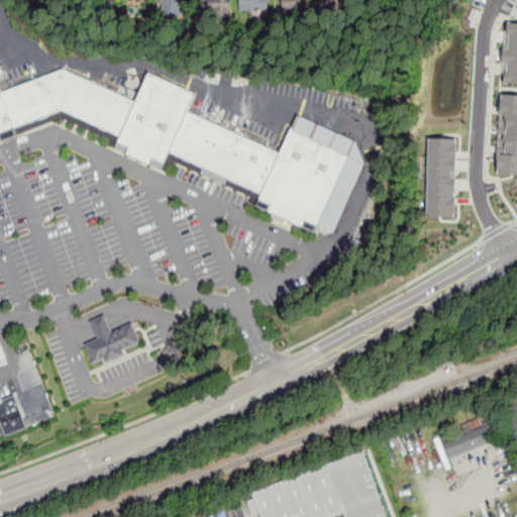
[(183,0),(161,0),(161,2),(163,3),(161,11),(180,15),(183,0)]
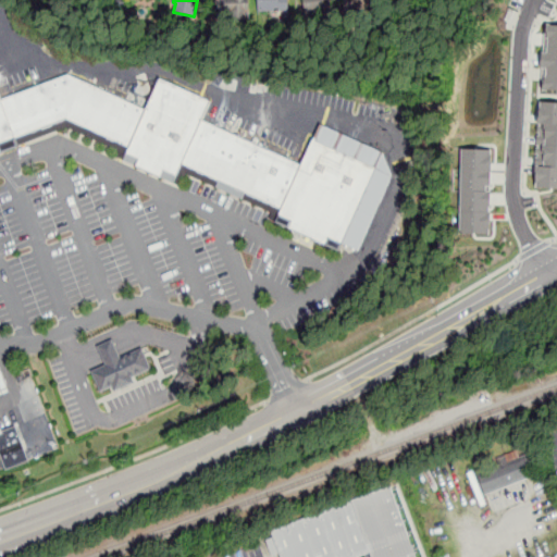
[(217,0),(217,19),(249,19),(249,0),(217,0)]
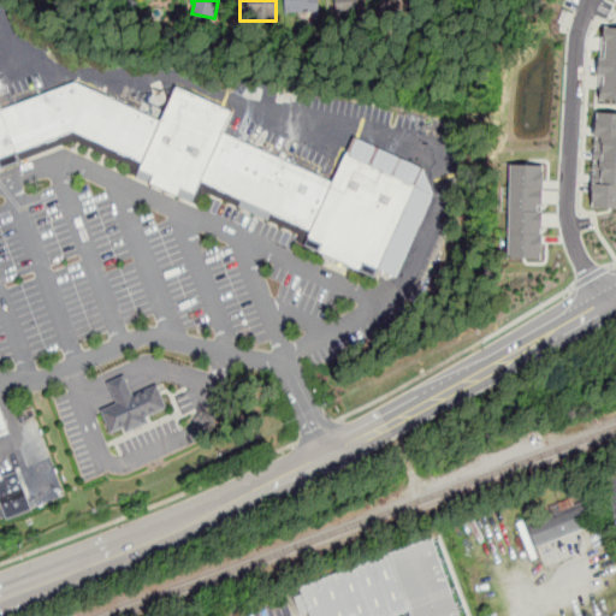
[(284,0),(285,12),(308,12),(309,21),(319,21),(319,0),(284,0)]
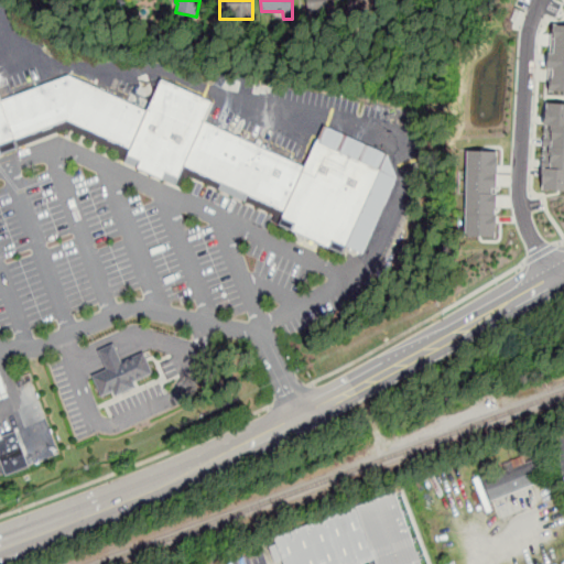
[(308,0),(311,19),(335,17),(332,0),(308,0)]
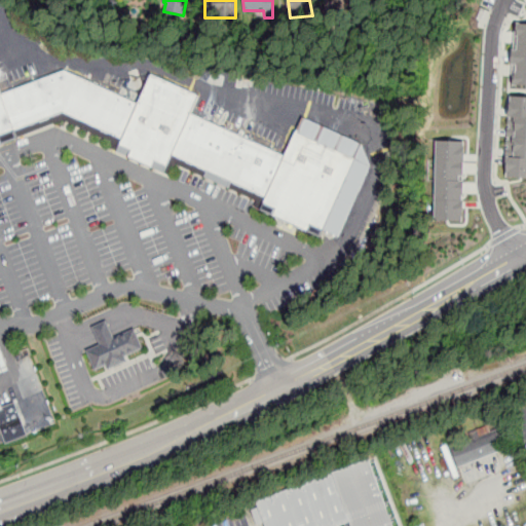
[(333,0),(334,2),(328,3),(330,11),(354,5),(352,0),(333,0)]
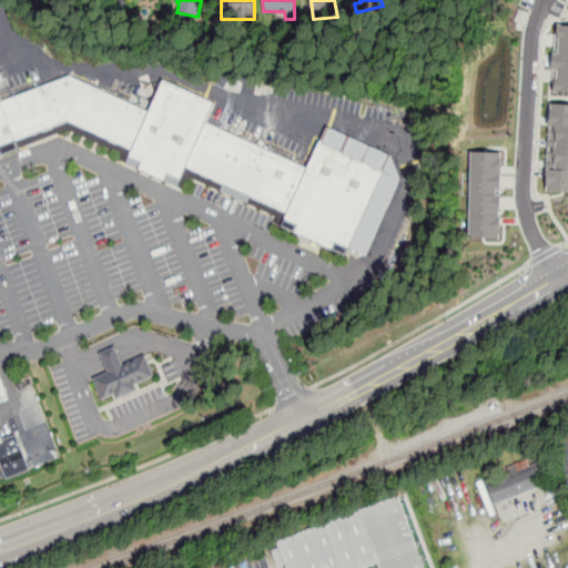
[(567,23),(567,92),(550,92),(555,23),(567,23)]
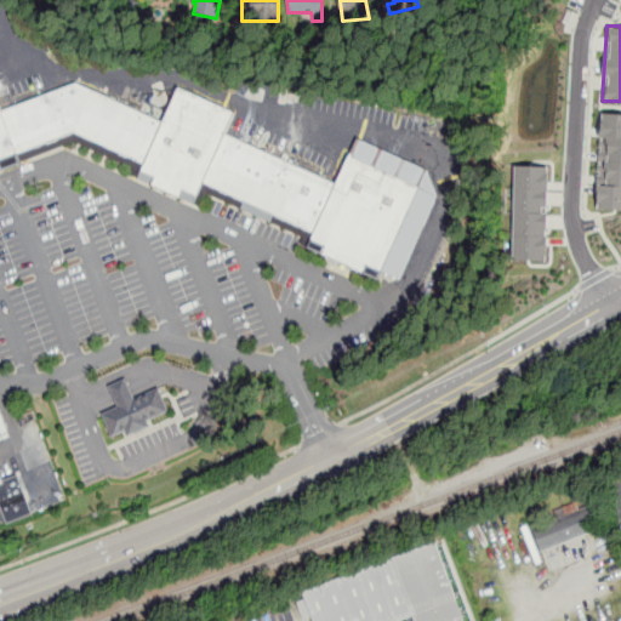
[(400,278),(438,194),(428,170),(359,138),(337,184),(227,134),(234,112),(181,86),(165,120),(77,81),(4,110),(0,101),(0,171),(4,170),(1,160),(78,131),(147,163),(143,170),(158,177),(153,186),(180,199),(184,189),(199,195),(205,182),(315,233),(307,248),(380,280),(385,271),(400,278)]
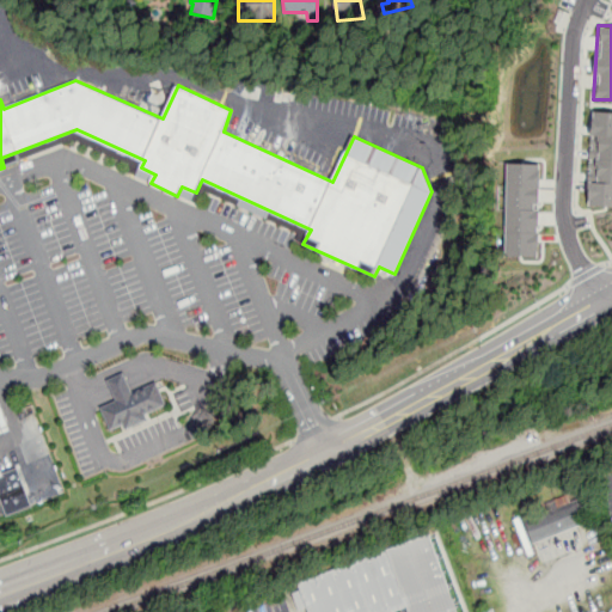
[(588,207),(611,207),(611,111),(593,110),(588,207)]
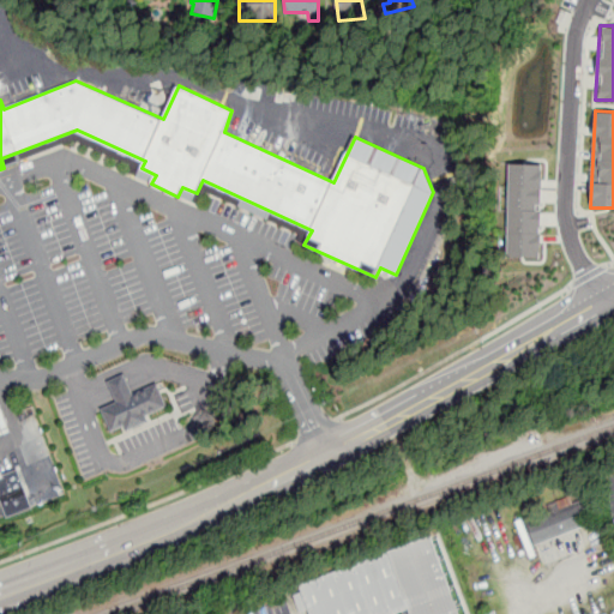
[(501,161),(499,258),(542,258),(545,161),(501,161)]
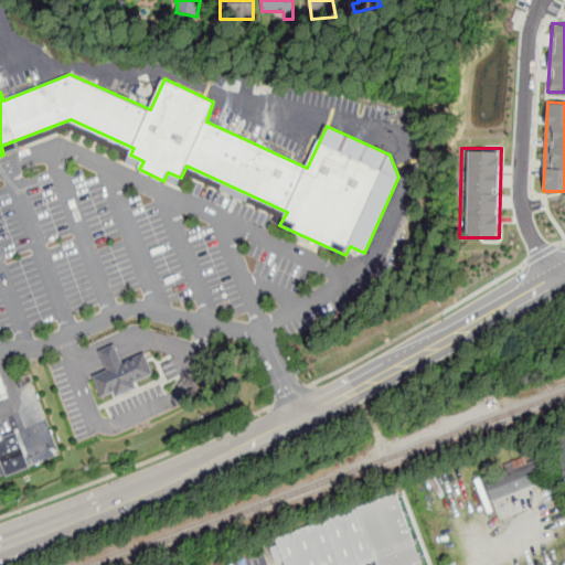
[(145,351),(121,361),(114,342),(99,348),(108,368),(93,374),(102,397),(116,391),(117,395),(136,387),(135,381),(153,373),(145,351)]
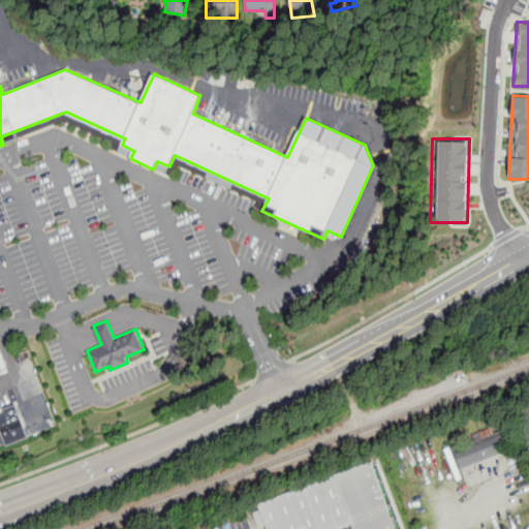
[(0,431),(2,431),(7,443),(30,435),(18,401),(2,407),(0,401),(0,374),(7,372),(0,352),(0,431)]
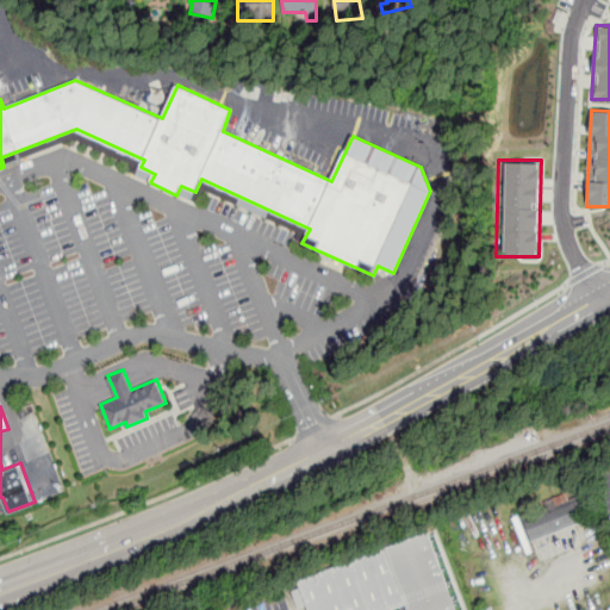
[(582,502),(523,520),(529,541),(587,522),(582,502)]
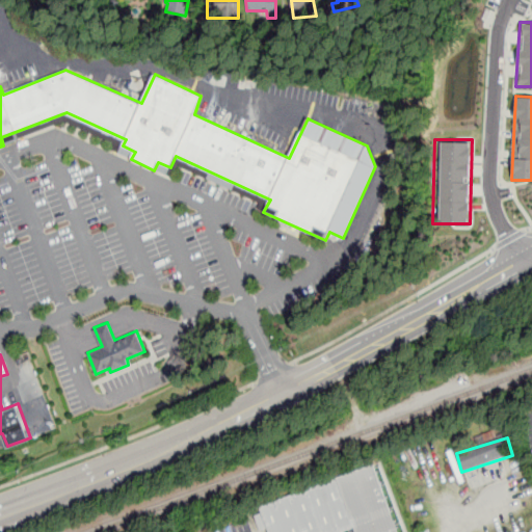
[(263,531),(338,531),(349,528),(350,531),(395,531),(370,461),(254,506),(263,531)]
